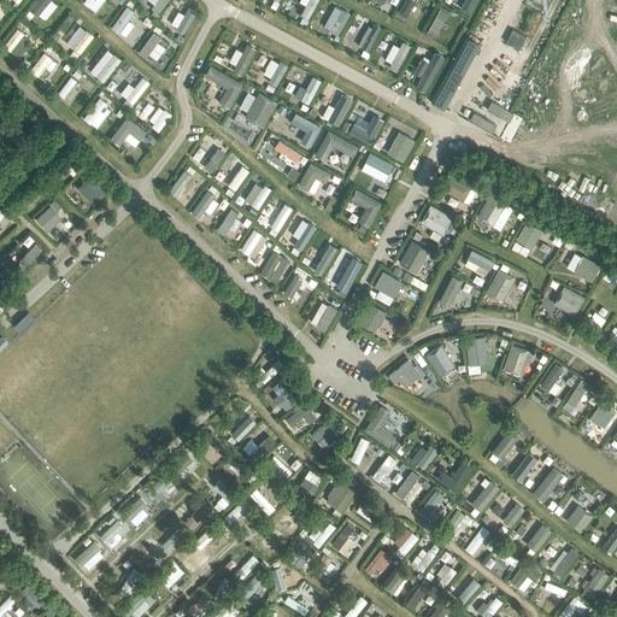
[(247,45),(233,70),(241,75),(256,50),(247,45)]
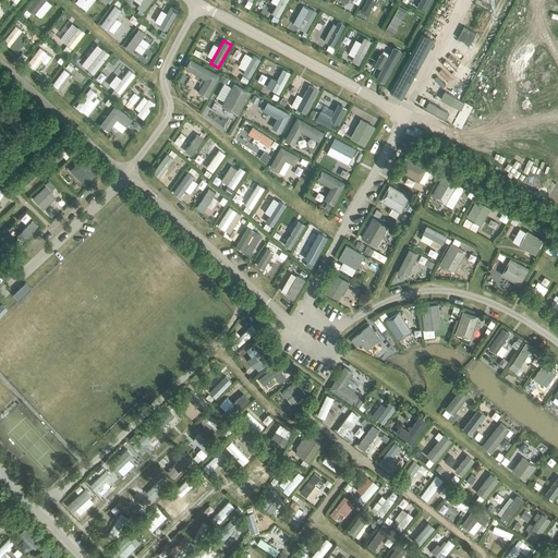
[(207,96),(218,75),(198,64),(194,72),(206,80),(198,92),(207,96)]
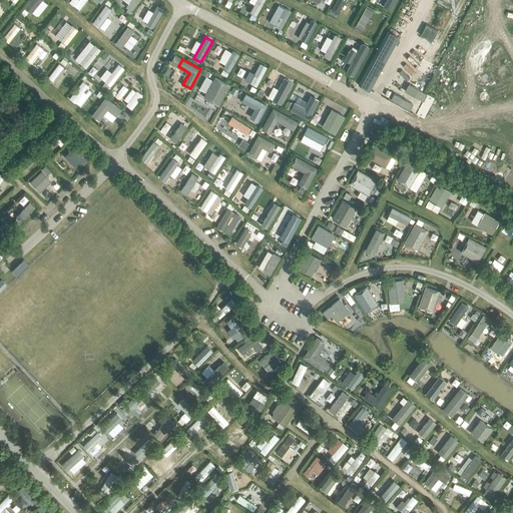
[(370,63),(359,84),(368,89),(380,68),(370,63)]
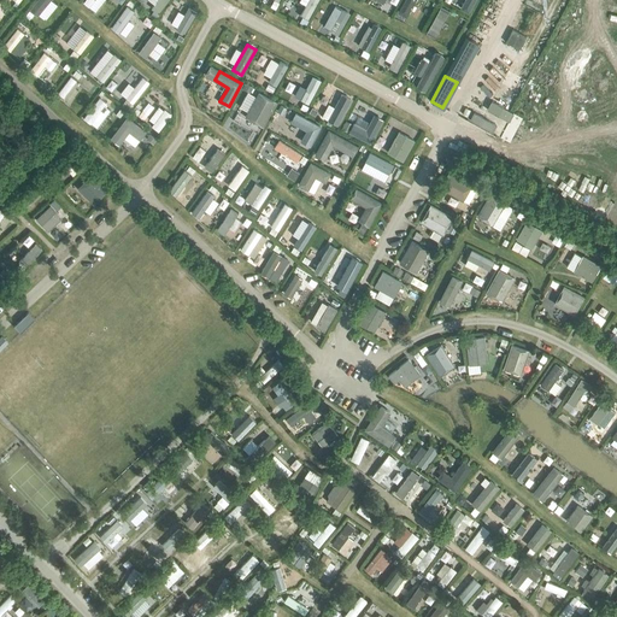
[(263,125),(276,103),(259,93),(246,116),(263,125)]
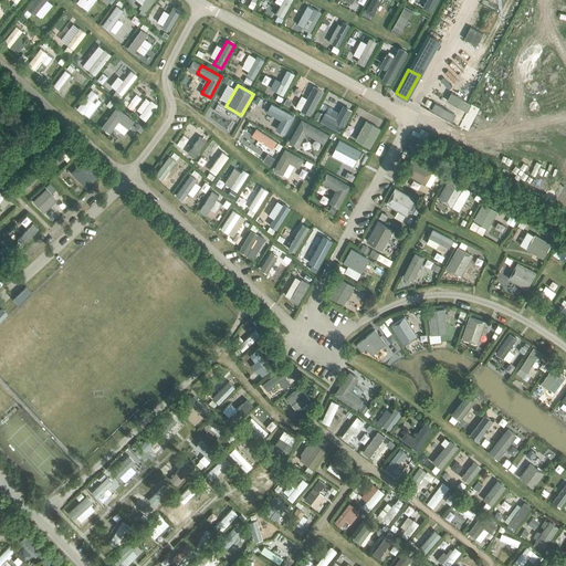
[(379,128),(366,121),(355,139),(369,147),(379,128)]
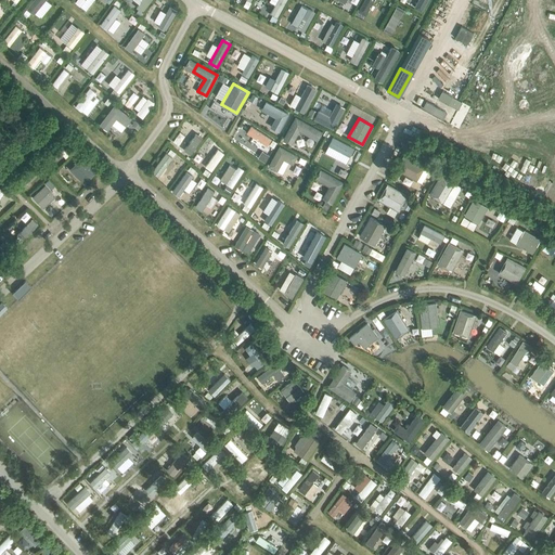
[(328,145),(350,156),(355,149),(333,138),(328,145)]
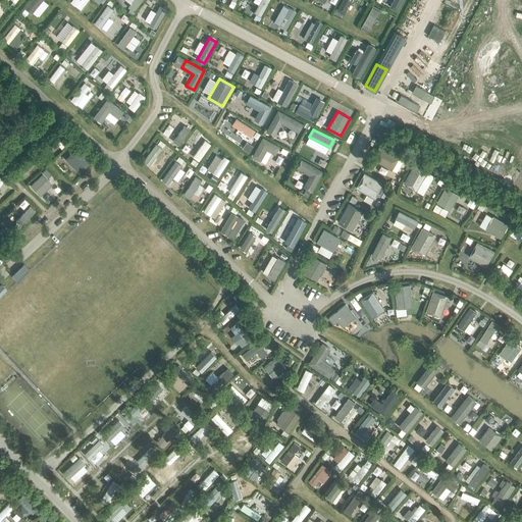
[(61,131),(47,144),(51,148),(56,144),(59,147),(63,143),(65,145),(70,141),(61,131)]
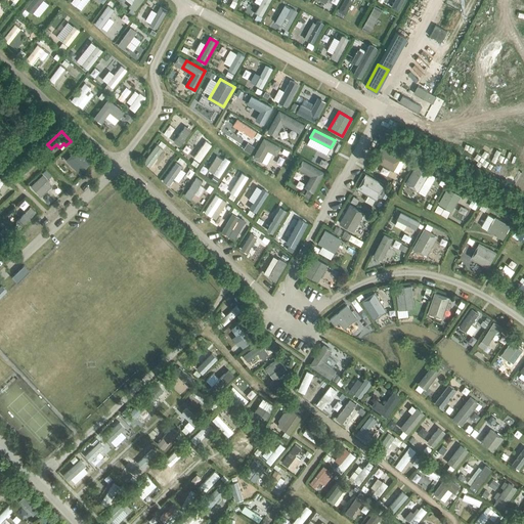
[(264,138),(254,157),(261,161),(267,149),(276,155),(280,147),(264,138)]
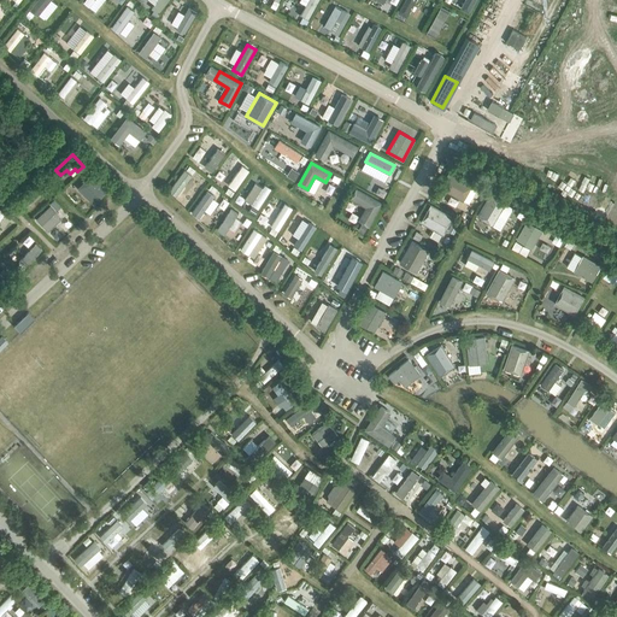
[(450,171),(440,188),(463,200),(472,184),(450,171)]
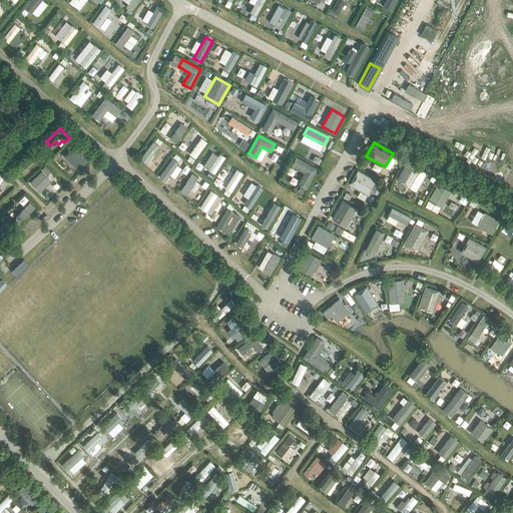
[(76,144),(65,156),(78,169),(89,158),(76,144)]
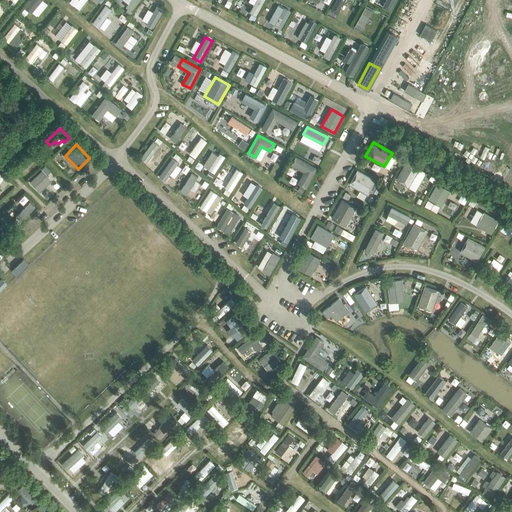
[(304,171),(298,182),(305,187),(316,168),(296,157),(292,164),(304,171)]
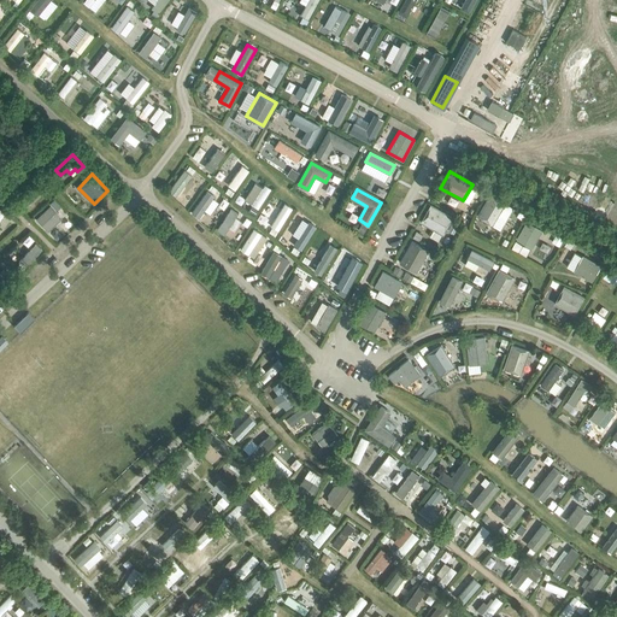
[(477,216),(492,225),(506,204),(491,194),(477,216)]
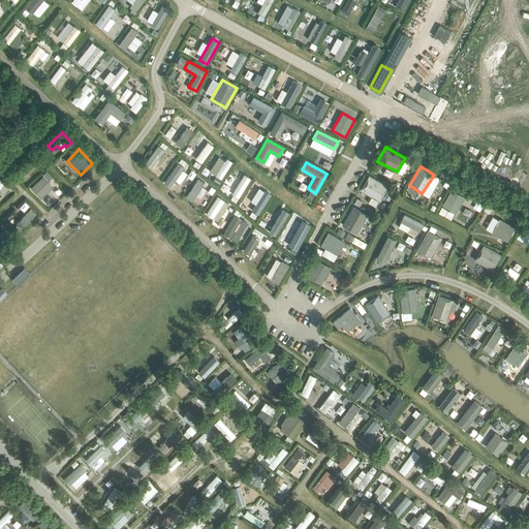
[(369,175),(361,190),(380,201),(389,186),(369,175)]
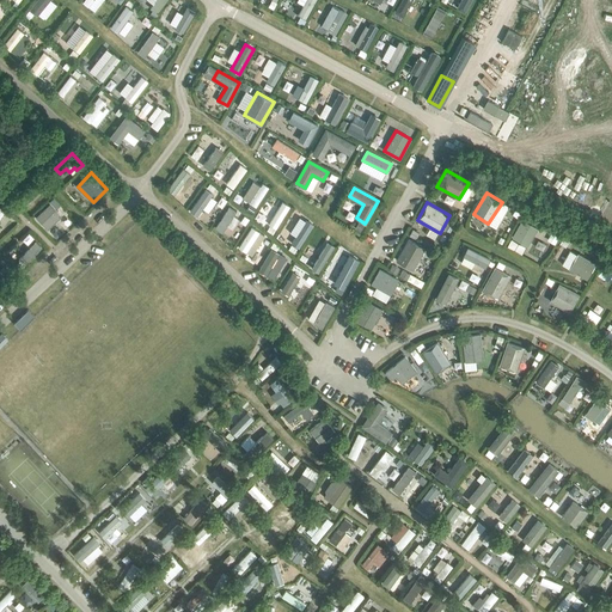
[(36,216),(48,230),(61,216),(49,203),(36,216)]
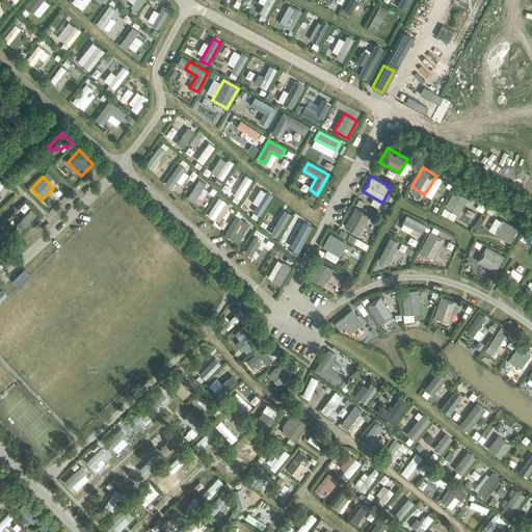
[(445,206),(459,214),(468,198),(454,190),(445,206)]
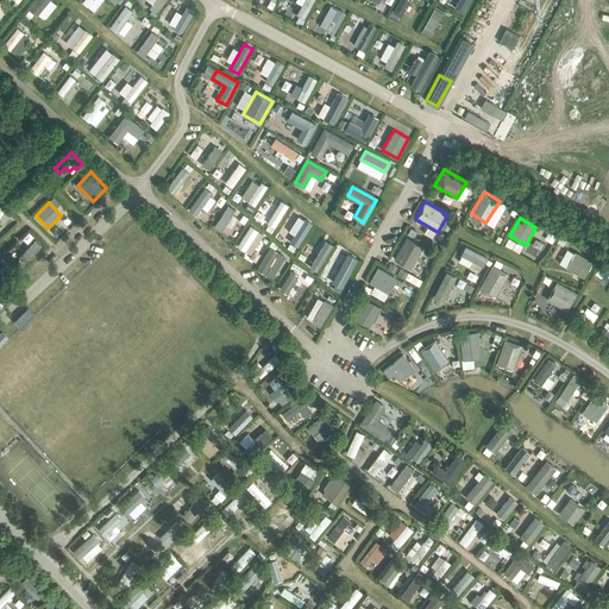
[(403,264),(410,269),(424,246),(407,237),(394,259),(399,262),(397,264),(402,267),(403,264)]
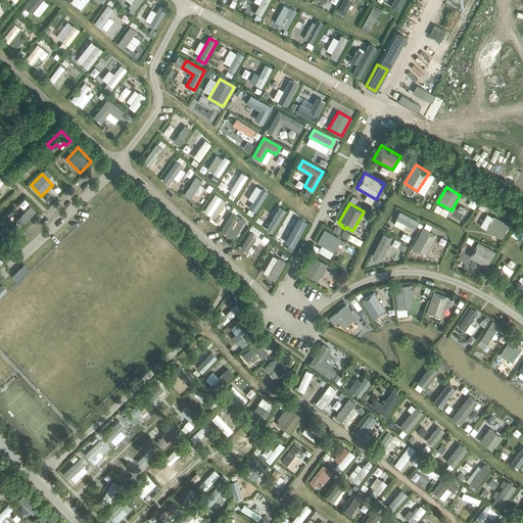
[(493,217),(486,230),(503,239),(510,225),(493,217)]
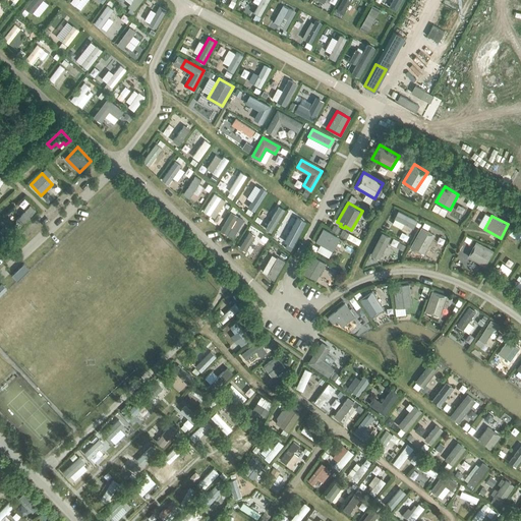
[(410,247),(423,254),(435,235),(421,227),(410,247)]
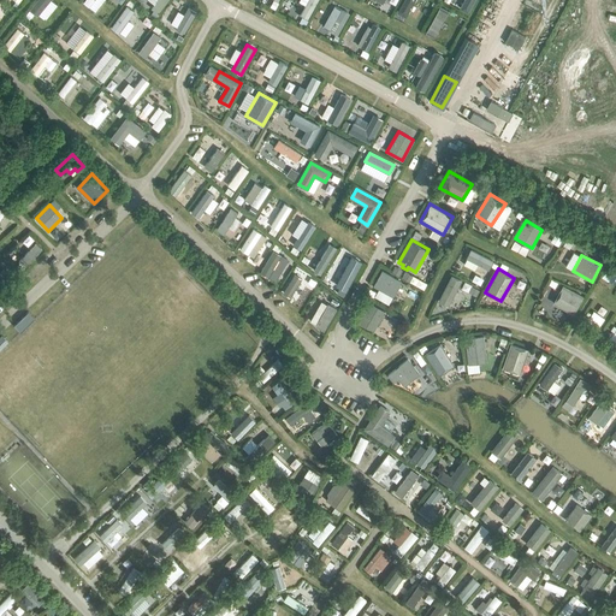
[(381,271),(374,285),(394,296),(402,282),(381,271)]
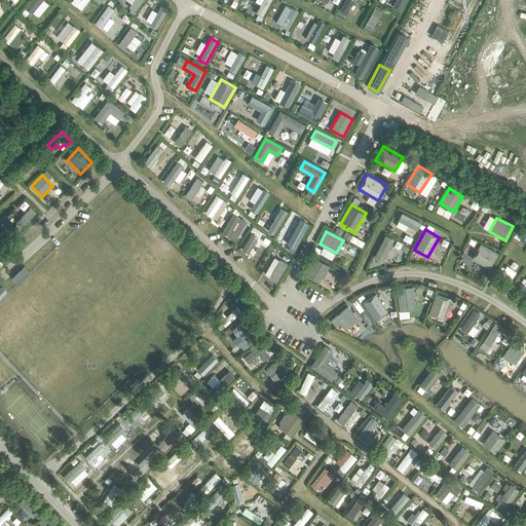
[(473,259),(490,268),(498,253),(481,243),(473,259)]
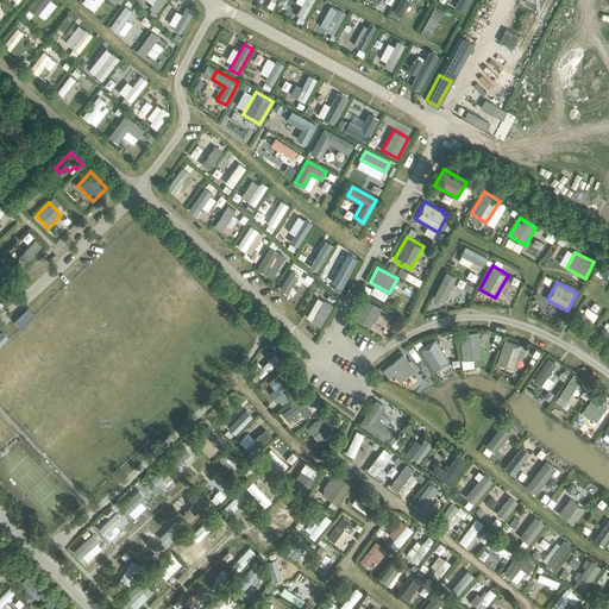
[(365,300),(353,319),(371,331),(376,322),(366,316),(374,305),(365,300)]
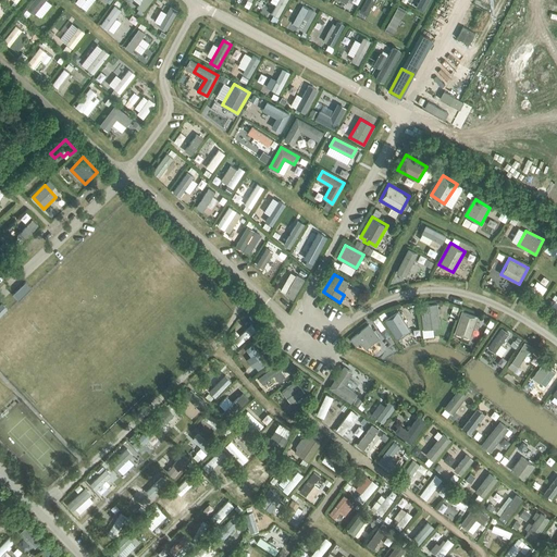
[(304,280),(296,275),(286,294),(294,298),(304,280)]
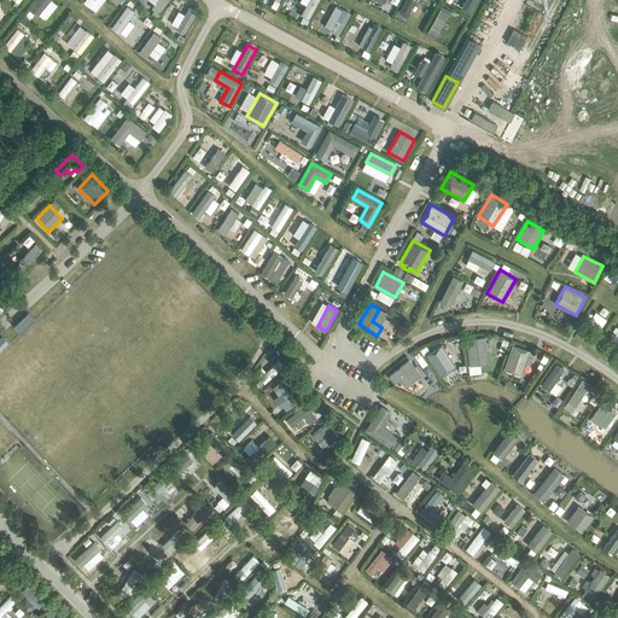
[(467,339),(470,366),(489,363),(485,337),(467,339)]
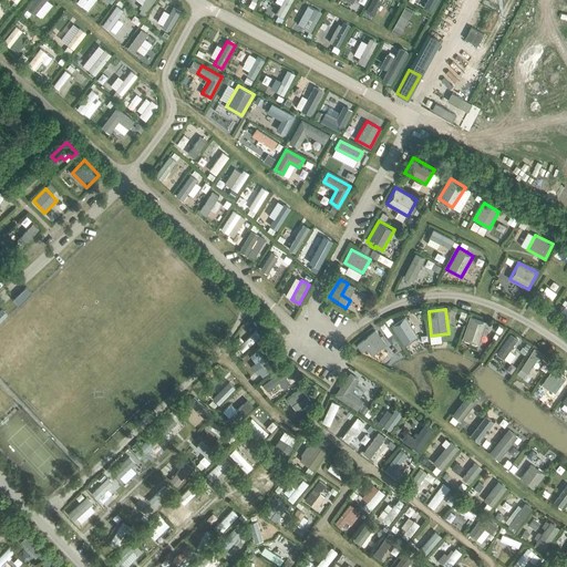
[(405,316),(391,326),(404,346),(419,336),(405,316)]
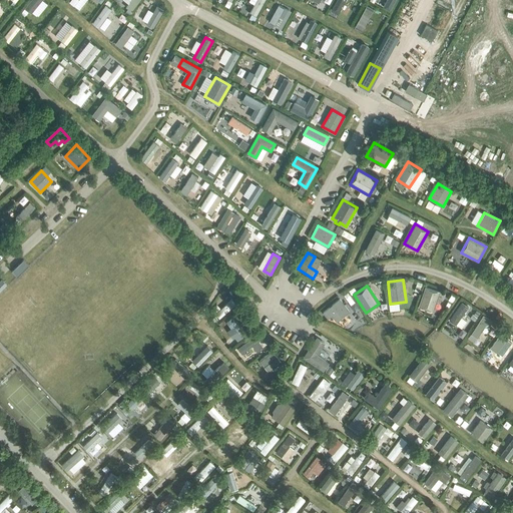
[(419,307),(433,312),(440,292),(425,287),(419,307)]
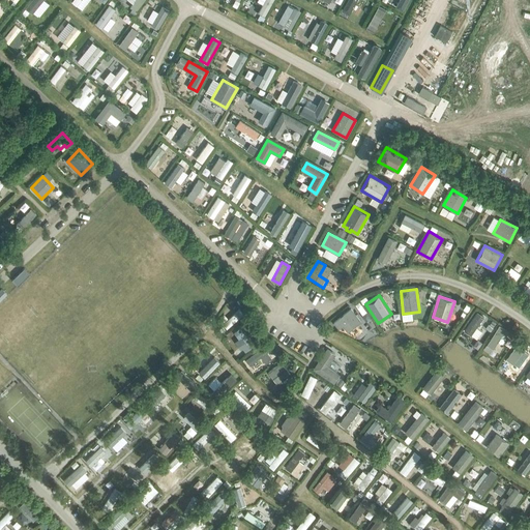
[(343,326),(348,332),(361,321),(351,307),(333,322),(339,329),(343,326)]
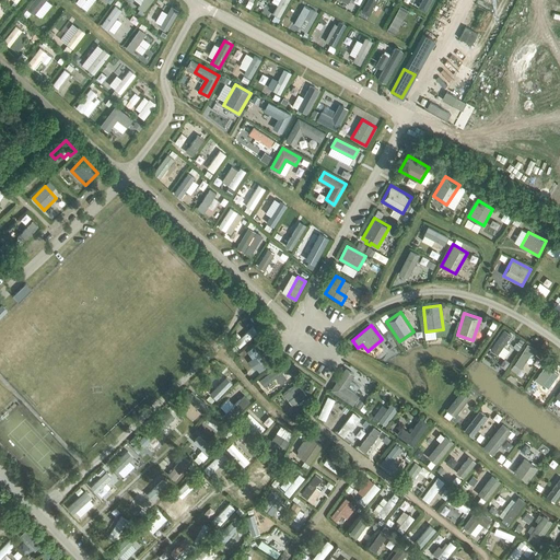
[(259,380),(264,386),(276,377),(280,383),(288,377),(278,365),(259,380)]
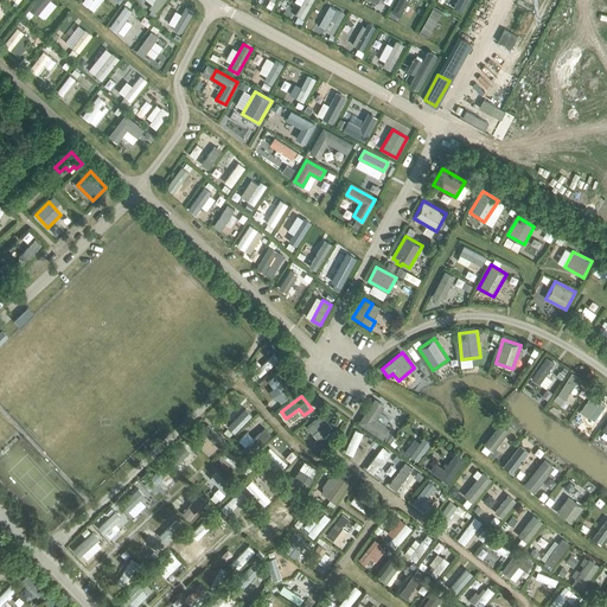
[(383,438),(388,430),(375,421),(383,407),(376,402),(362,423),(383,438)]
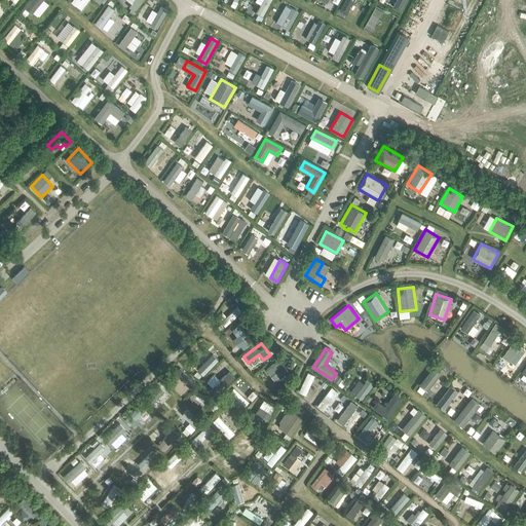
[(266,369),(275,381),(289,371),(279,359),(266,369)]
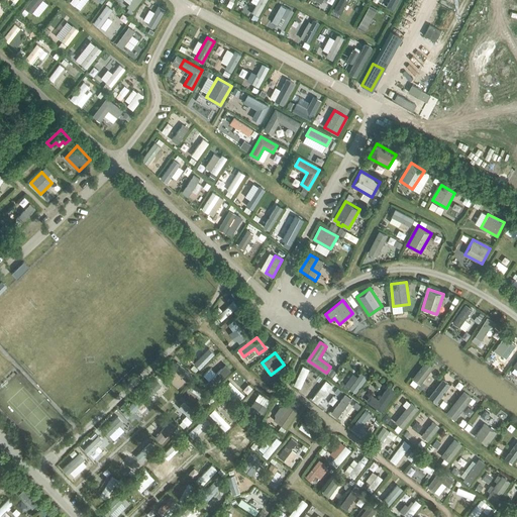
[(429,372),(422,367),(410,383),(416,388),(429,372)]
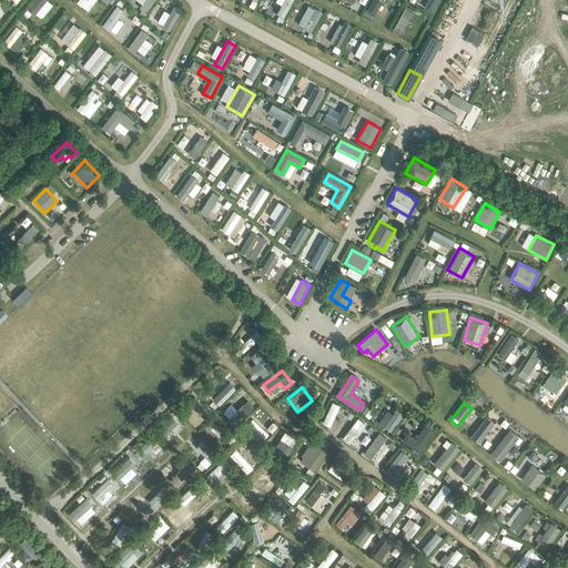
[(479,443),(495,423),(486,416),(470,437),(479,443)]
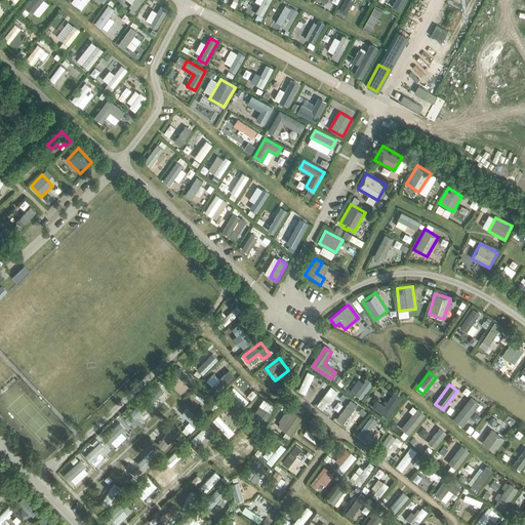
[(402,397),(394,391),(385,405),(376,400),(372,406),(387,417),(402,397)]
